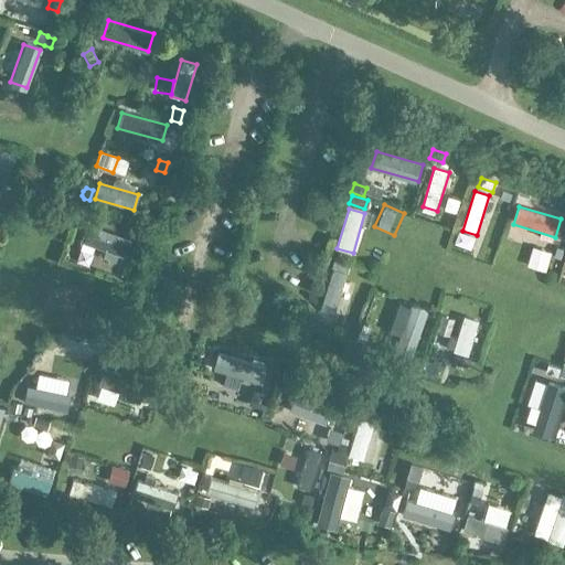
[(84,225),(78,241),(123,257),(128,241),(84,225)]
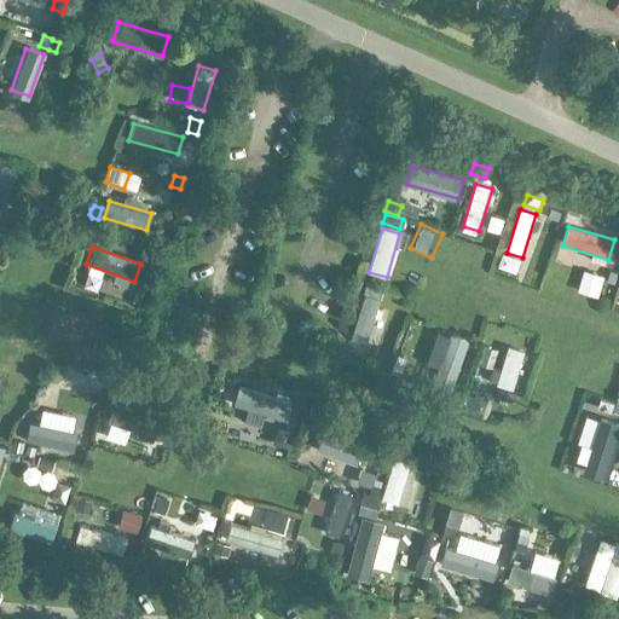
[(145,258),(142,268),(152,271),(155,260),(145,258)]
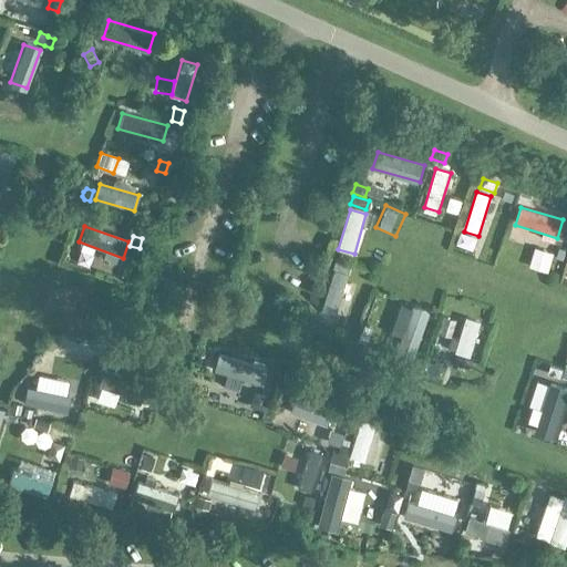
[(539,243),(532,260),(550,268),(558,250),(539,243)]
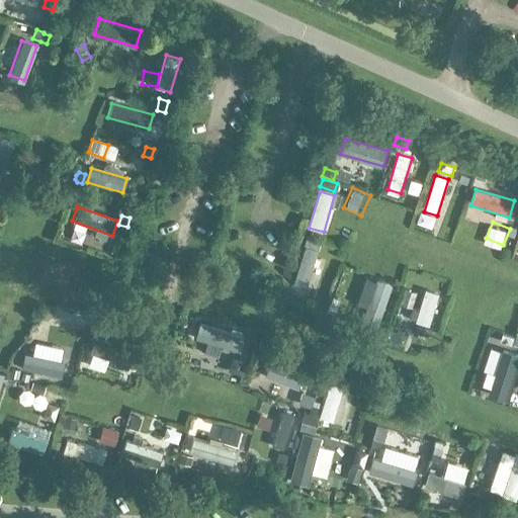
[(305,238),(303,246),(318,250),(320,243),(305,238)]
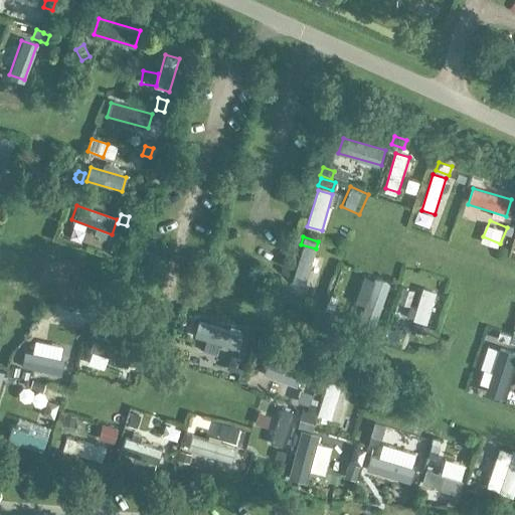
[(291,283),(304,287),(314,252),(301,248),(291,283)]
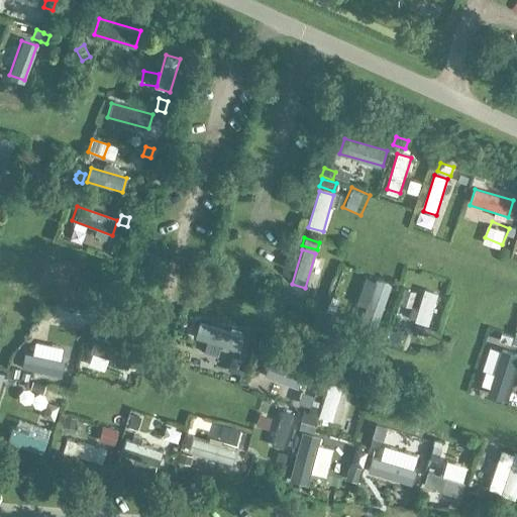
[(365,317),(379,321),(389,284),(376,280),(365,317)]
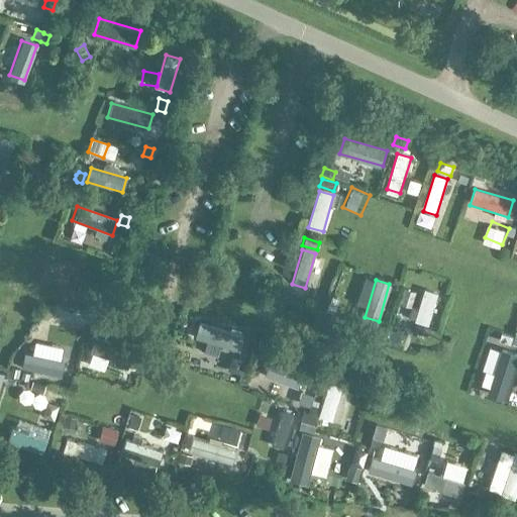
[(411,305),(415,290),(403,287),(399,302),(411,305)]
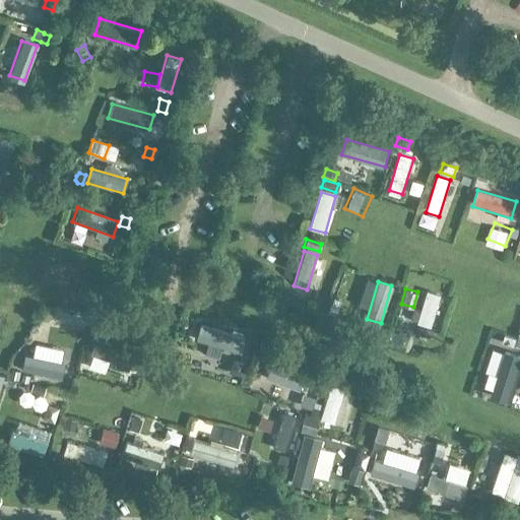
[(426,293),(416,325),(431,329),(441,297),(426,293)]
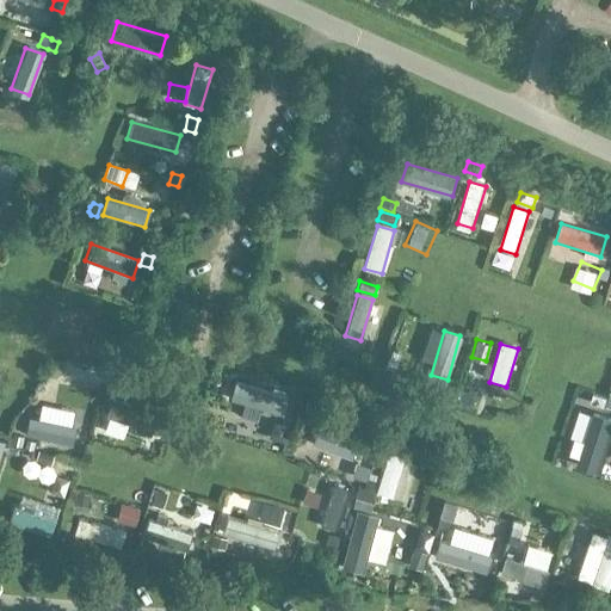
[(393,352),(389,360),(397,364),(401,356),(393,352)]
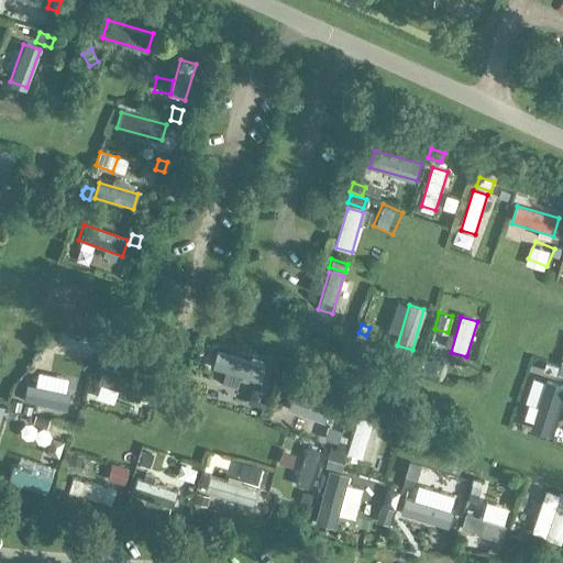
[(363,342),(366,335),(359,332),(355,339),(363,342)]
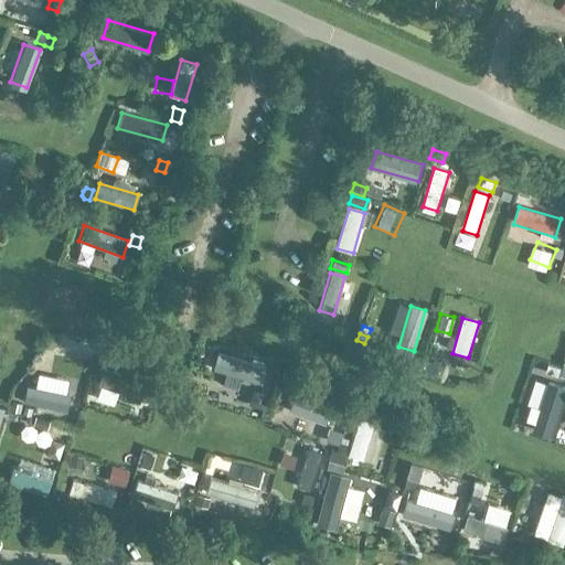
[(266,368),(217,354),(213,370),(262,383),(266,368)]
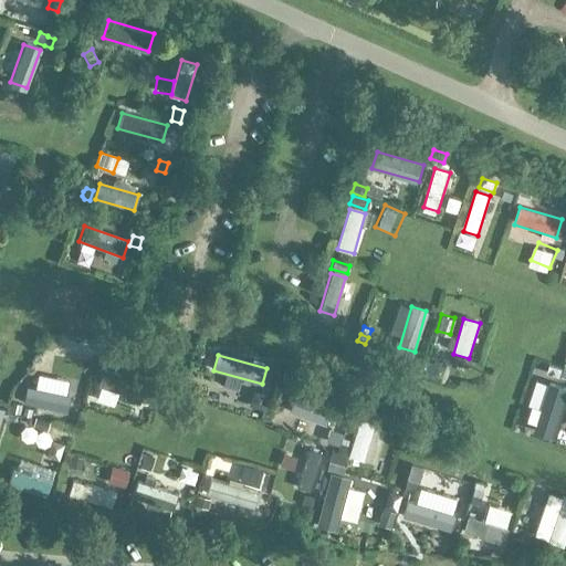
[(456,357),(453,366),(467,369),(470,360),(456,357)]
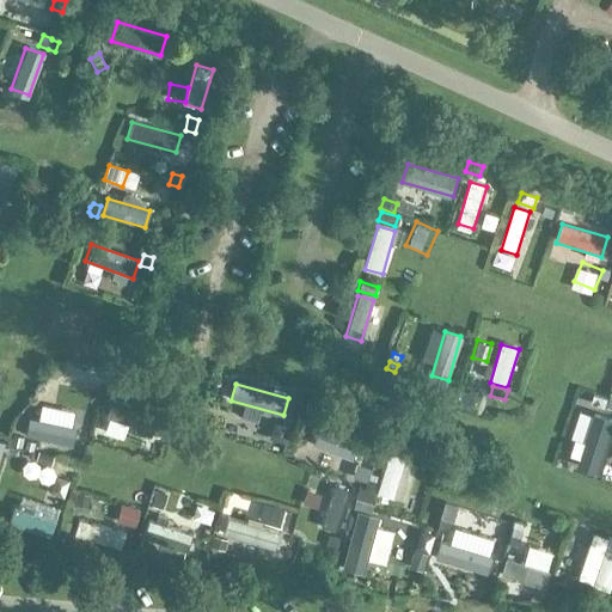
[(593,396),(591,404),(604,409),(606,401),(593,396)]
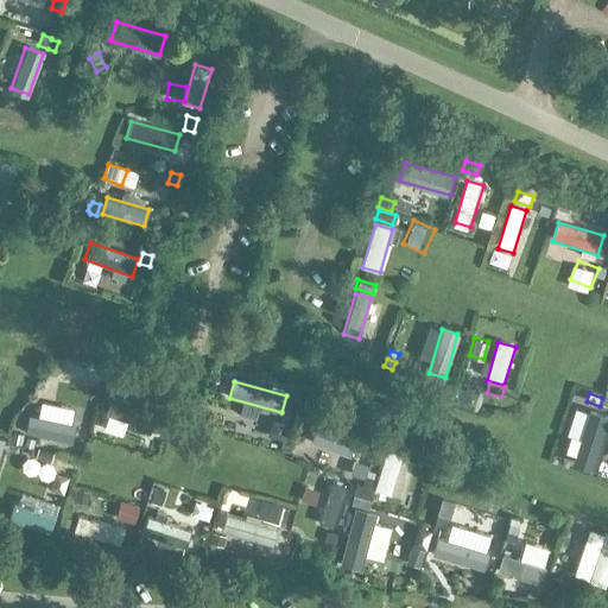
[(156,412),(112,398),(107,416),(150,430),(156,412)]
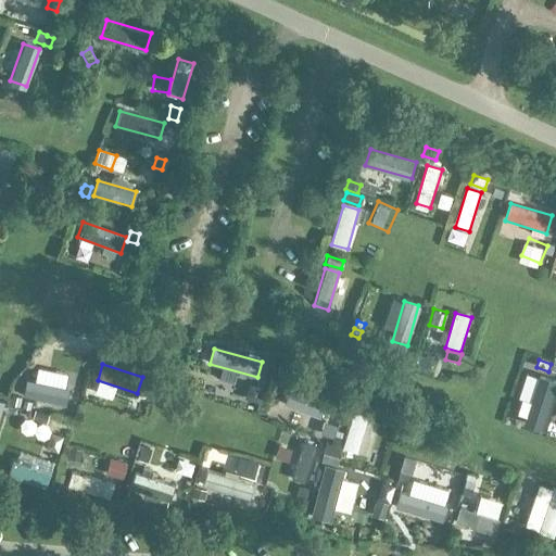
[(555,380),(540,376),(525,422),(541,428),(555,381),(555,380)]
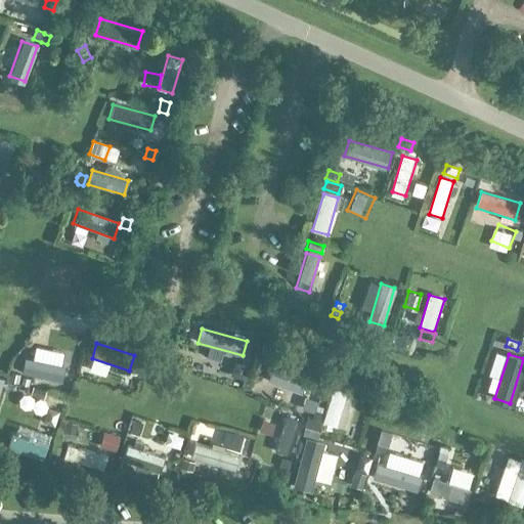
[(274,358),(269,375),(311,389),(316,373),(274,358)]
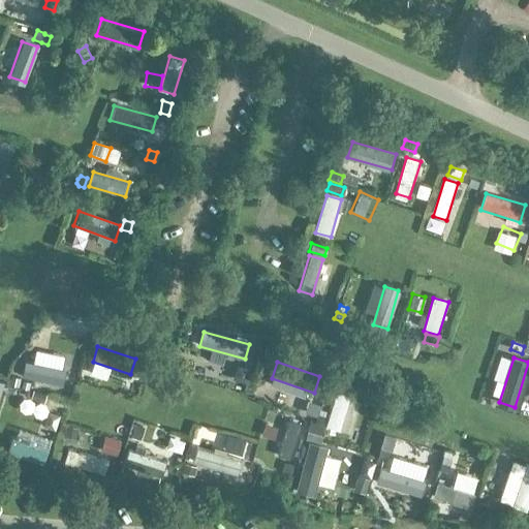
[(139,363),(136,372),(146,375),(149,366),(139,363)]
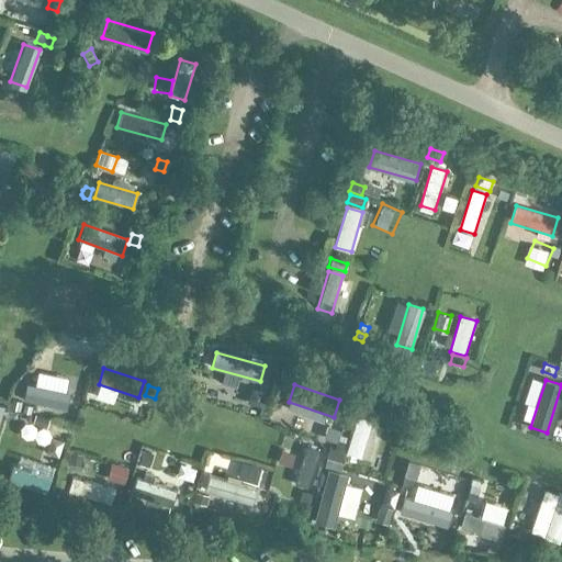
[(27,386),(24,401),(66,408),(69,394),(27,386)]
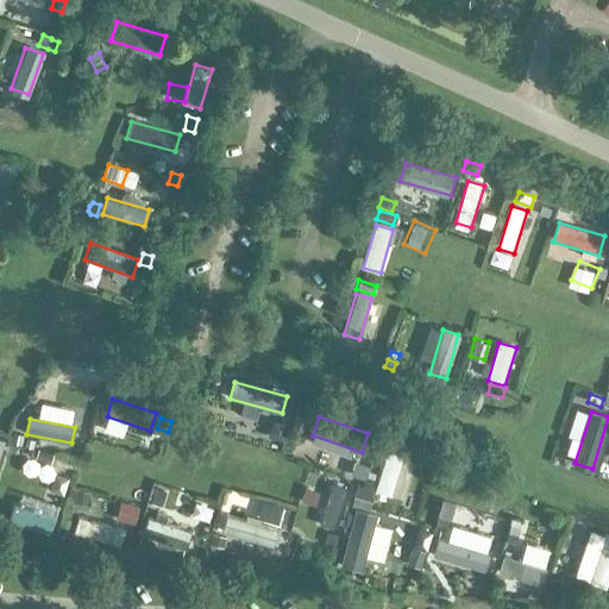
[(12,433),(8,446),(24,449),(26,437),(12,433)]
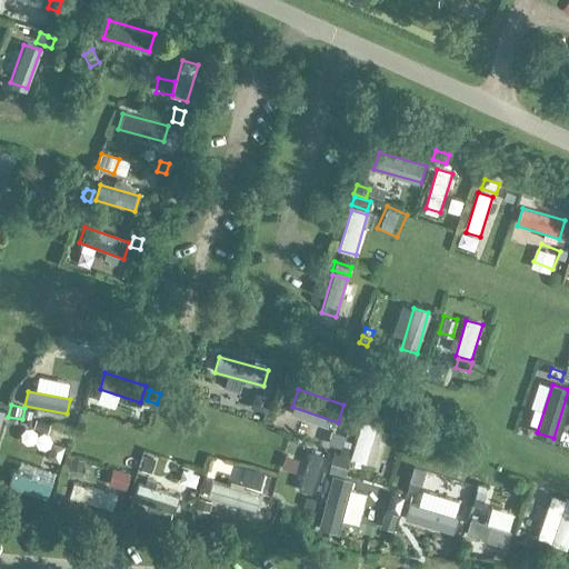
[(363,409),(361,417),(375,421),(378,413),(363,409)]
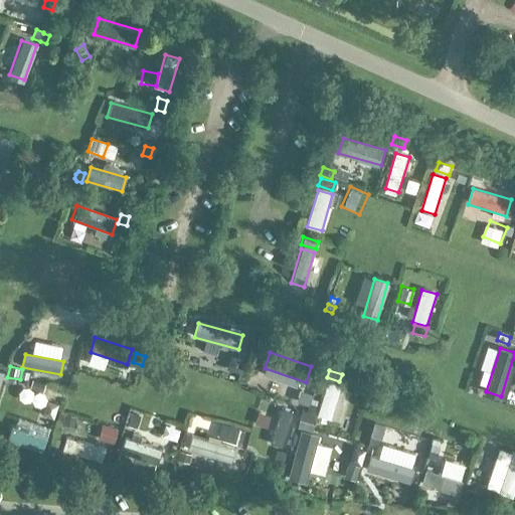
[(31,380),(29,387),(41,391),(44,384),(31,380)]
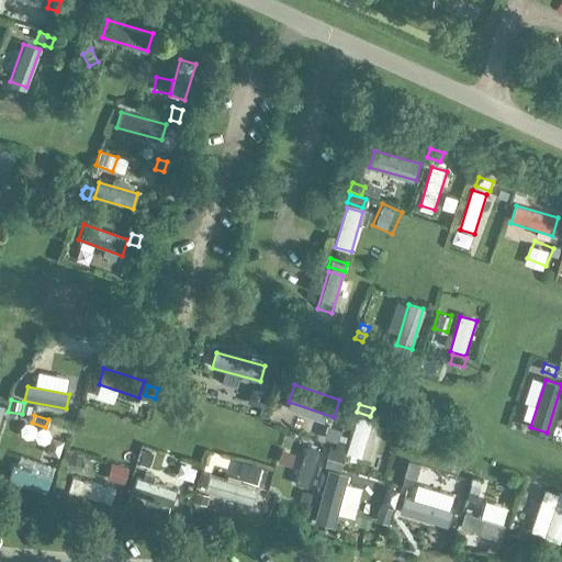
[(372,420),(358,417),(347,456),(361,460),(372,420)]
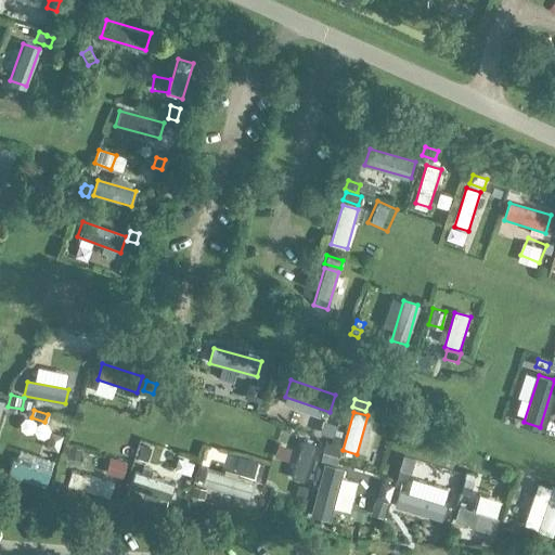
[(42,451),(60,455),(64,439),(50,436),(53,424),(27,417),(17,456),(40,462),(42,451)]
